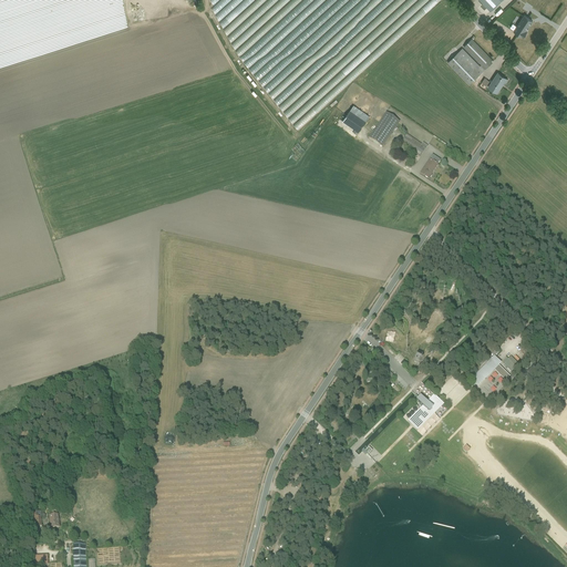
[(482,0),(492,10),(501,0),(482,0)]
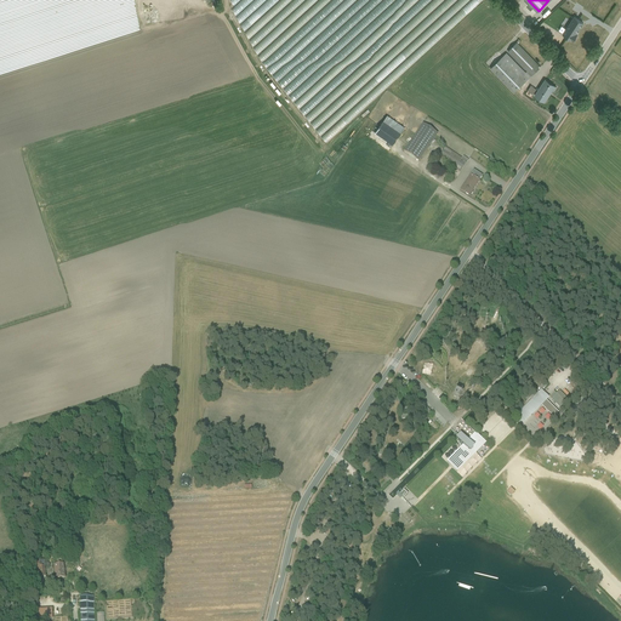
[(575,44),(590,24),(582,18),(586,13),(582,11),(564,35),(575,44)]
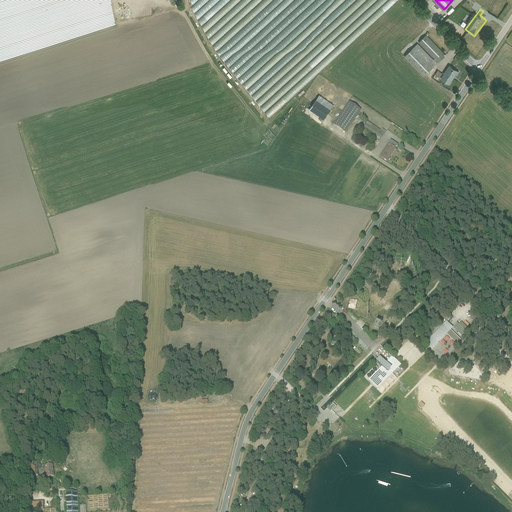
[(407,35),(411,40),(423,31),(418,26),(407,35)]
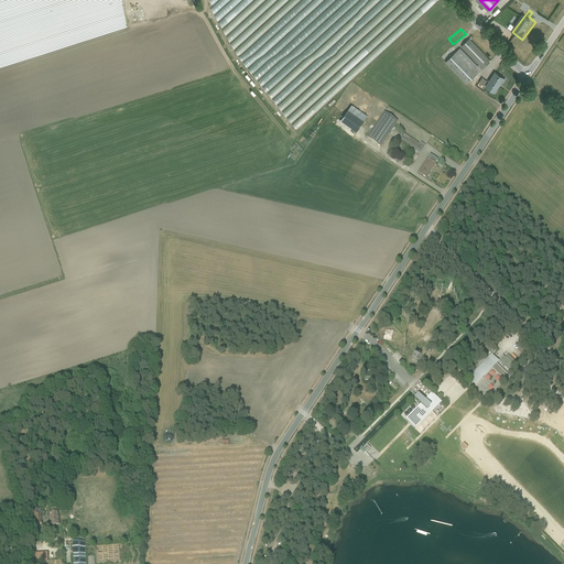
[(492,60),(470,38),(446,62),(468,84),(492,60)]
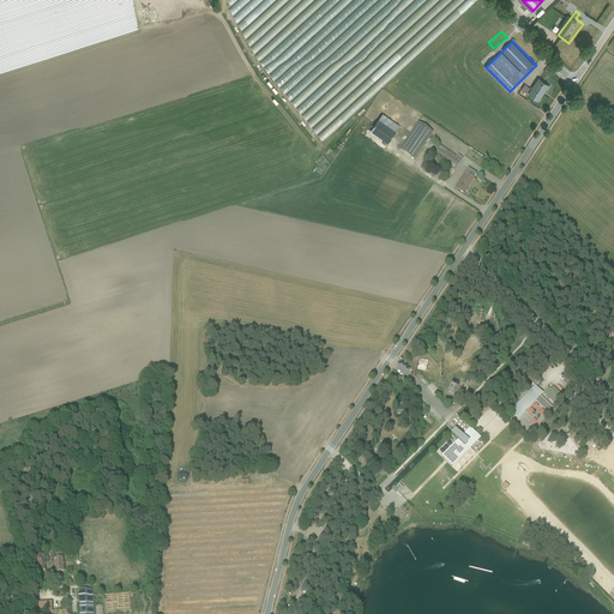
[(522,89),(539,101),(551,84),(540,77),(533,88),(525,83),(522,89)]
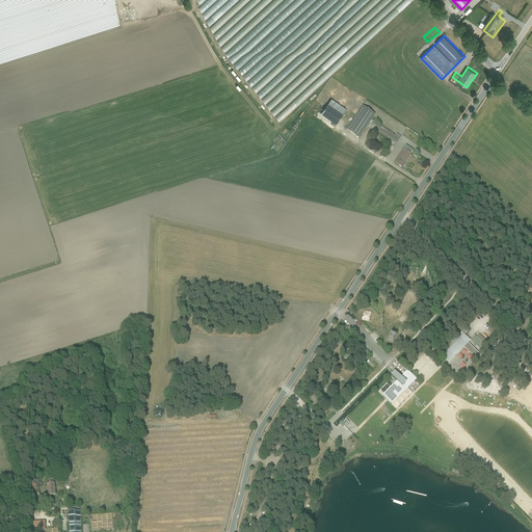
[(352,111),(331,98),(321,114),(336,124),(342,115),(347,118),(352,111)]
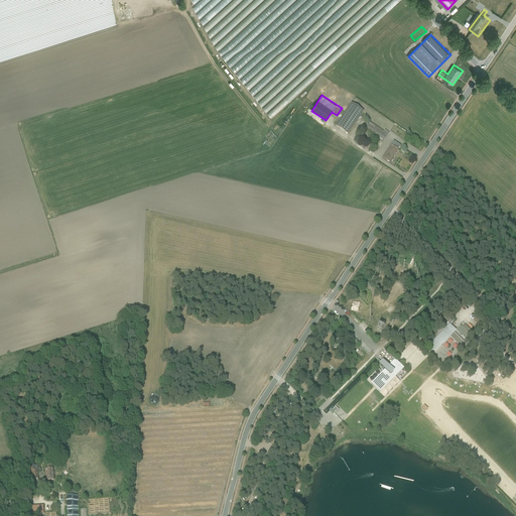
[(354,97),(335,125),(348,133),(366,105),(354,97)]
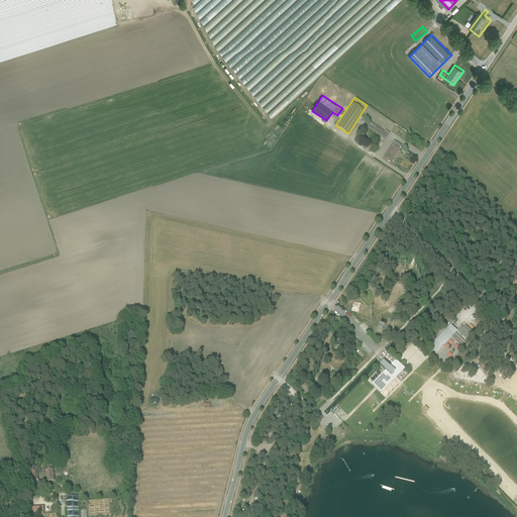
[(383,142),(388,134),(370,122),(365,130),(383,142)]
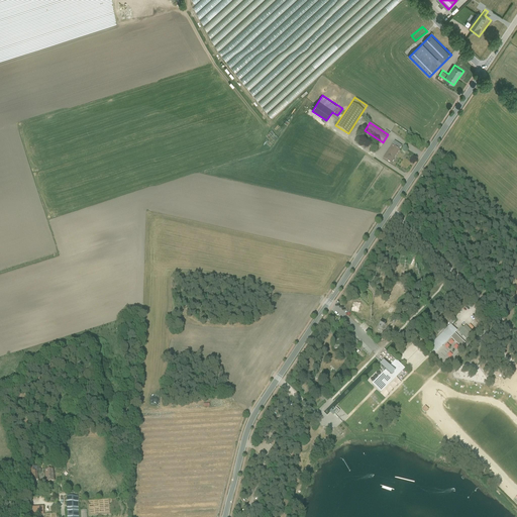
[(401,145),(394,140),(382,159),(390,163),(401,145)]
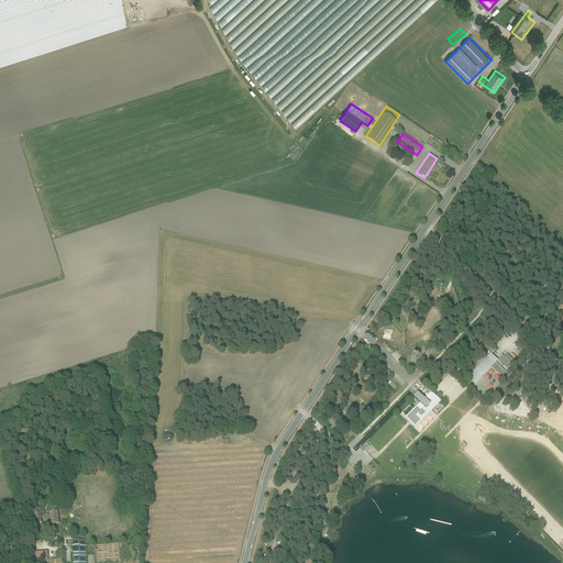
[(367,348),(363,342),(357,346),(363,351),(367,348)]
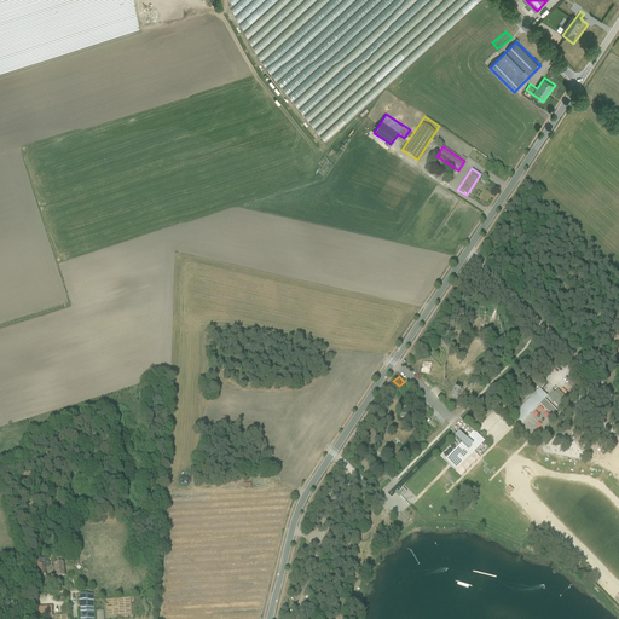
[(551,416),(556,411),(544,400),(547,398),(539,389),(537,392),(534,391),(530,395),(532,397),(513,416),(521,423),(539,404),(551,416)]
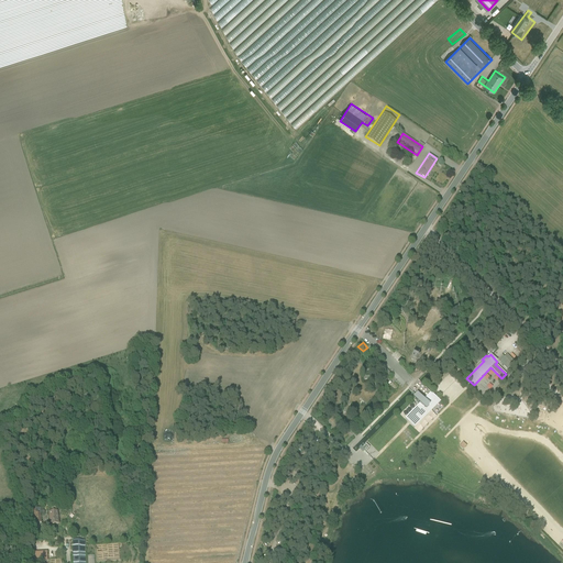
[(441,404),(430,393),(423,400),(416,393),(414,395),(409,399),(414,404),(416,401),(419,404),(405,418),(415,429),(441,404)]
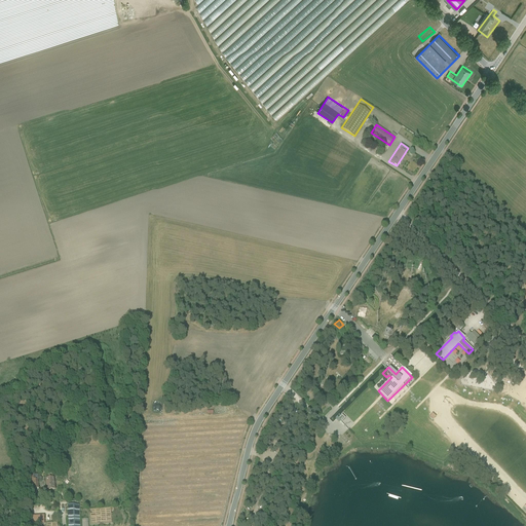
[(31,490),(39,489),(38,477),(30,477),(31,490)]
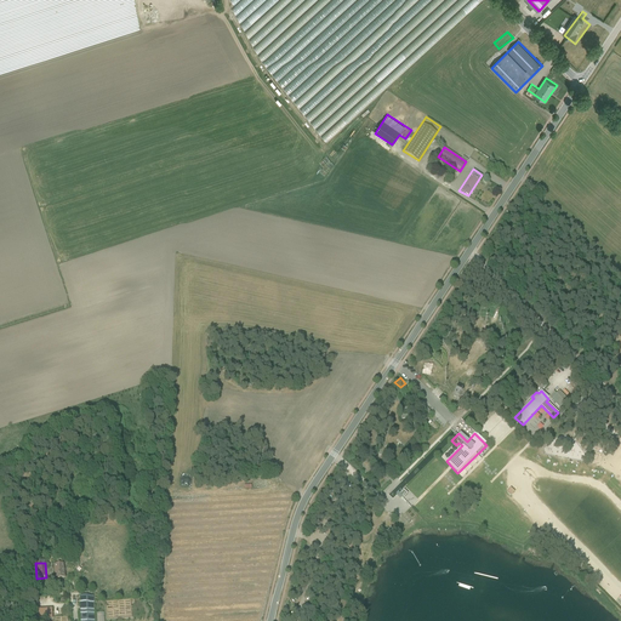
[(64,577),(63,564),(53,565),(55,579),(64,577)]
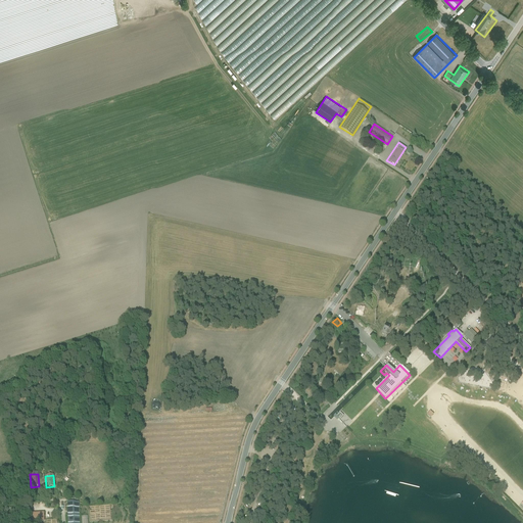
[(79,522),(79,504),(67,504),(67,522),(79,522)]
